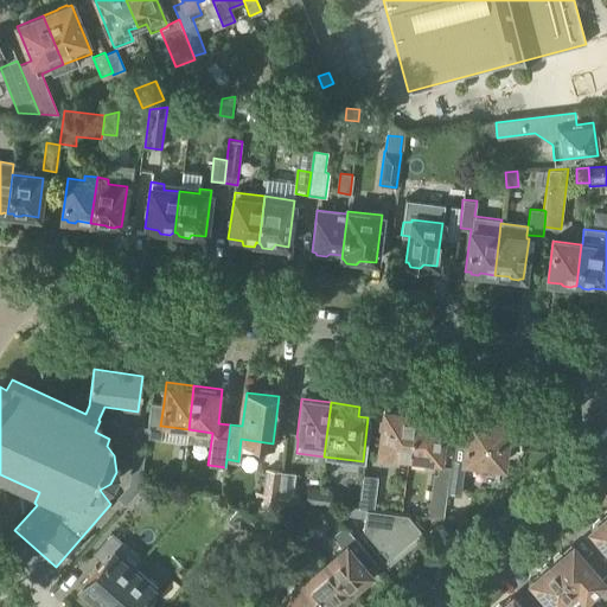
[(391,454),(408,455),(414,414),(383,410),(378,452),(377,458),(390,460),(391,454)]
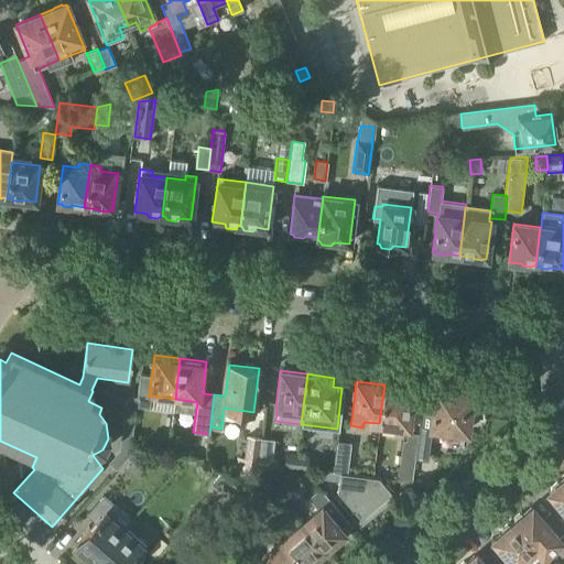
[(408,433),(413,388),(384,384),(379,423),(394,425),(394,432),(407,433),(408,433)]
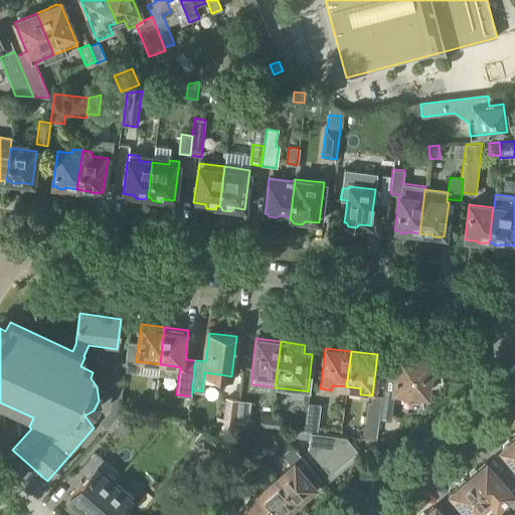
[(440,381),(444,360),(397,354),(393,390),(426,394),(428,380),(440,381)]
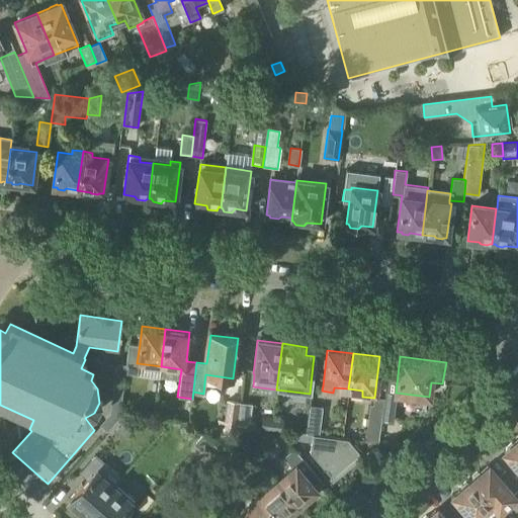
[(383,407),(395,408),(397,393),(396,393),(397,378),(386,377),(384,399),(383,407)]
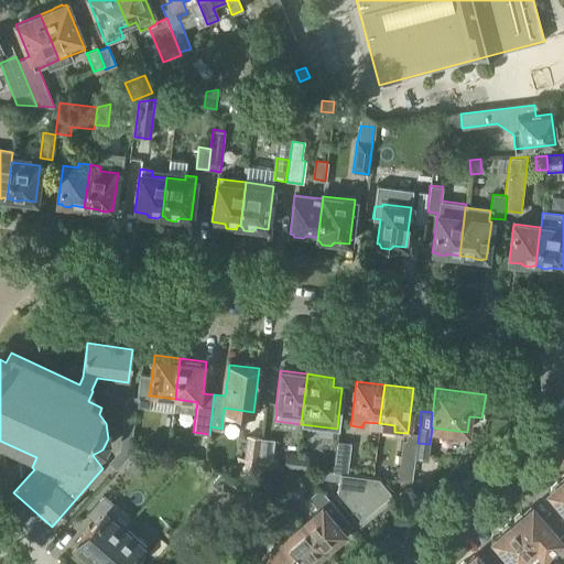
[(418,443),(419,434),(408,433),(407,433),(407,442),(401,441),(397,480),(413,483),(416,456),(418,443)]
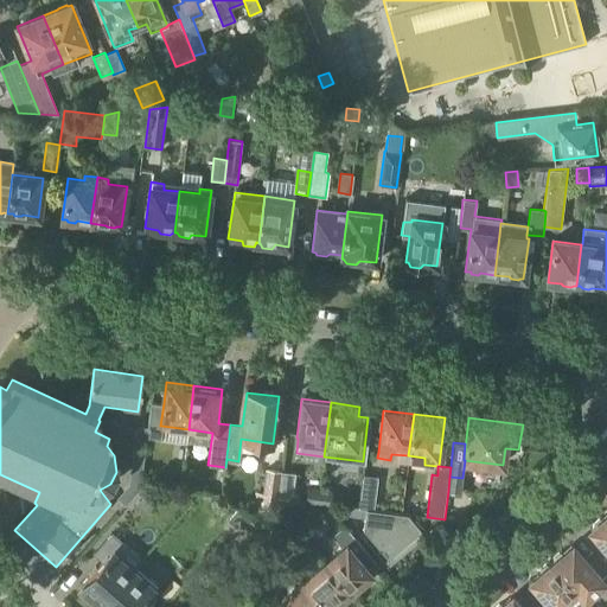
[(276,505),(280,472),(266,470),(262,498),(257,498),(256,511),(276,505)]
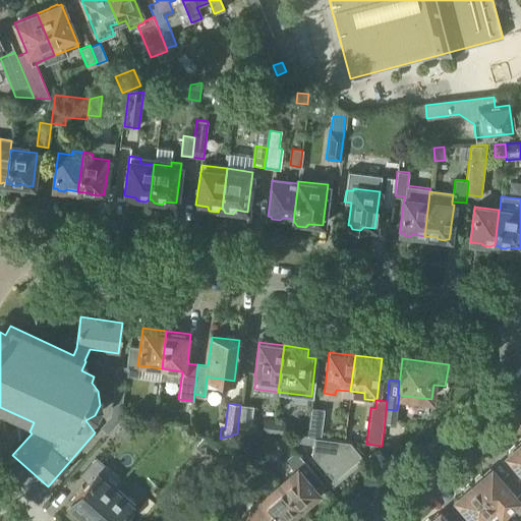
[(240,405),(237,433),(238,428),(250,429),(253,406),(240,405)]
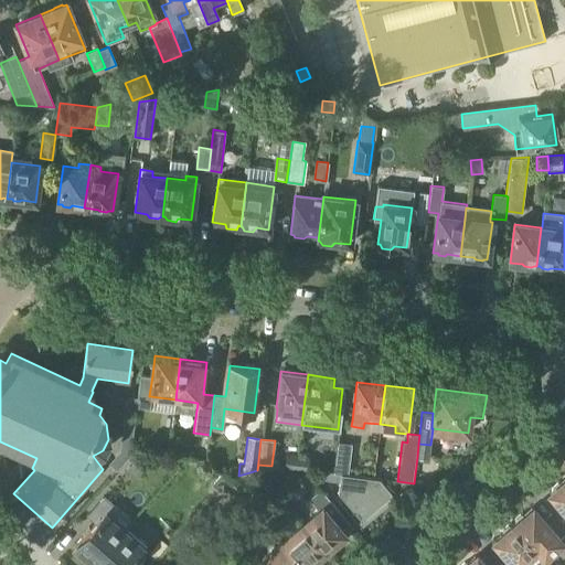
[(334,473),(340,475),(348,475),(351,444),(338,443),(334,473)]
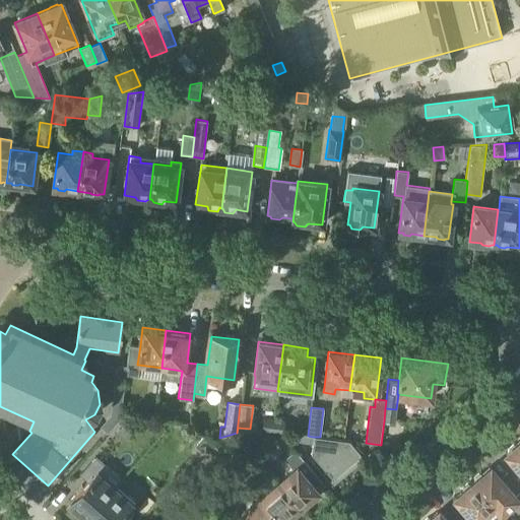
[(385,408),(384,420),(394,421),(396,409),(385,408)]
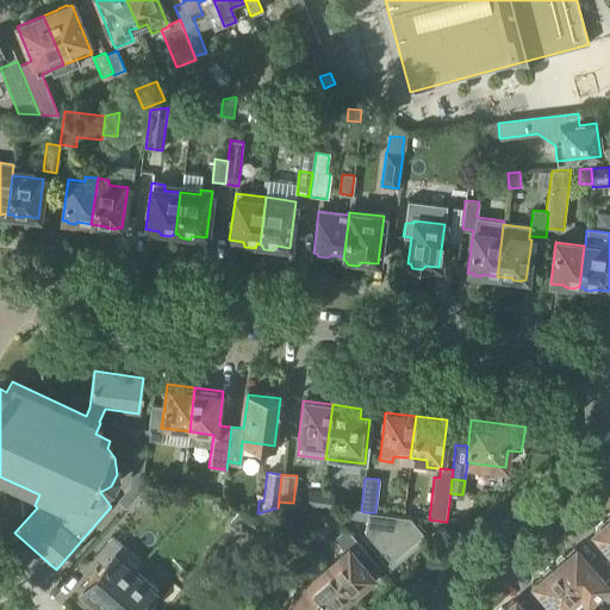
[(319,506),(321,493),(309,492),(306,505),(319,506)]
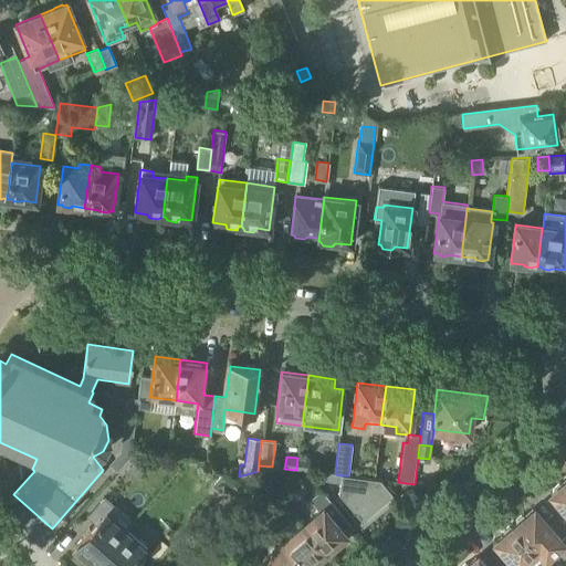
[(296,470),(308,471),(310,460),(297,458),(296,470)]
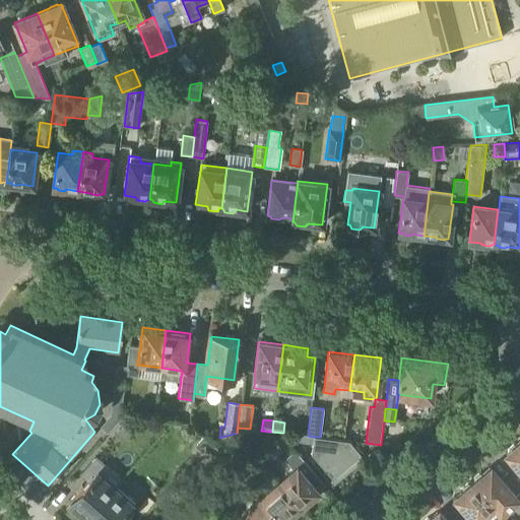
[(347,441),(320,437),(313,437),(311,453),(333,480),(361,457),(351,445),(347,441)]
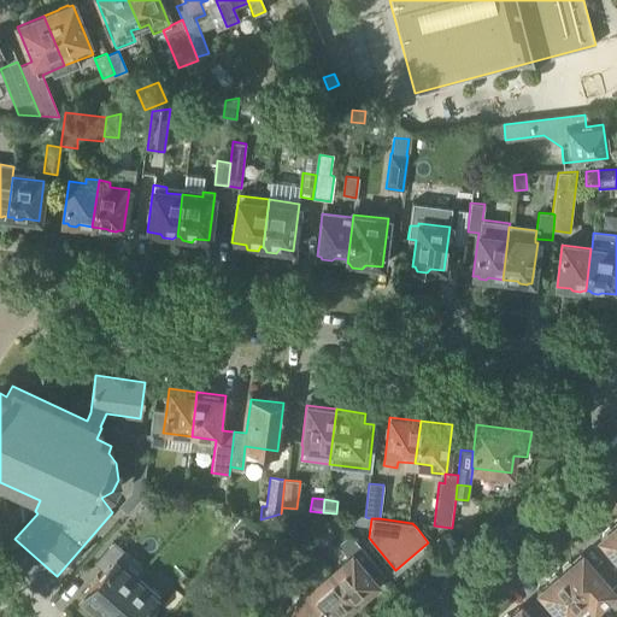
[(245,541),(225,558),(233,566),(263,540),(248,523),(241,519),(233,530),(245,541)]
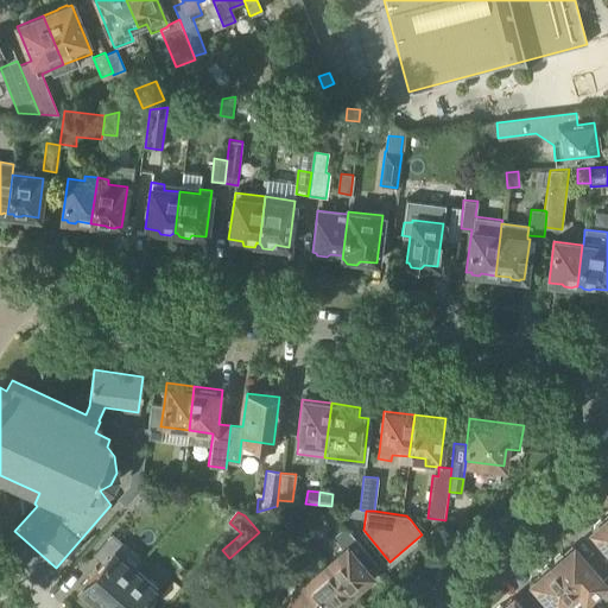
[(607,515),(603,520),(600,520),(593,526),(593,530),(590,531),(607,551),(607,515)]
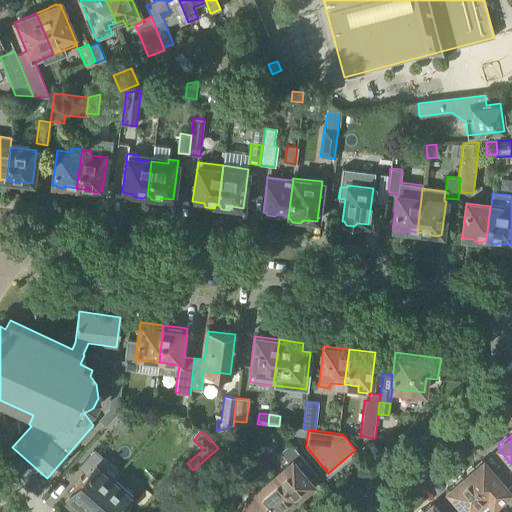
[(253,453),(262,446),(255,438),(246,445),(253,453)]
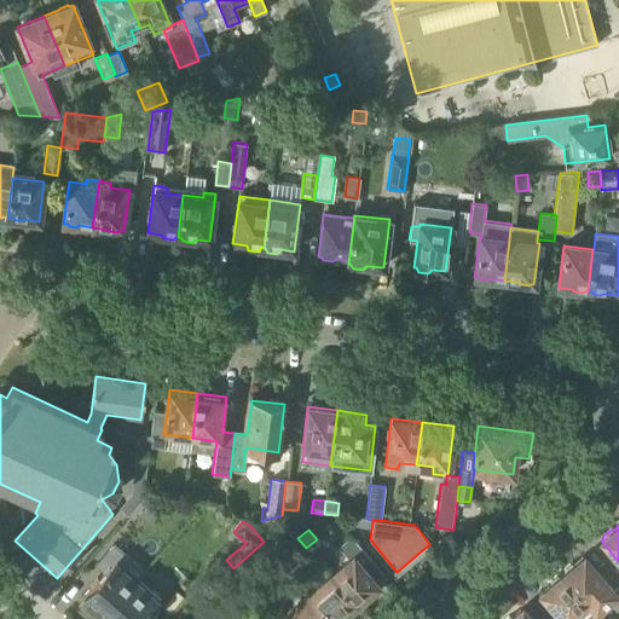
[(330,574),(356,605),(377,585),(376,583),(386,576),(371,559),(350,534),(337,545),(348,559),(330,574)]
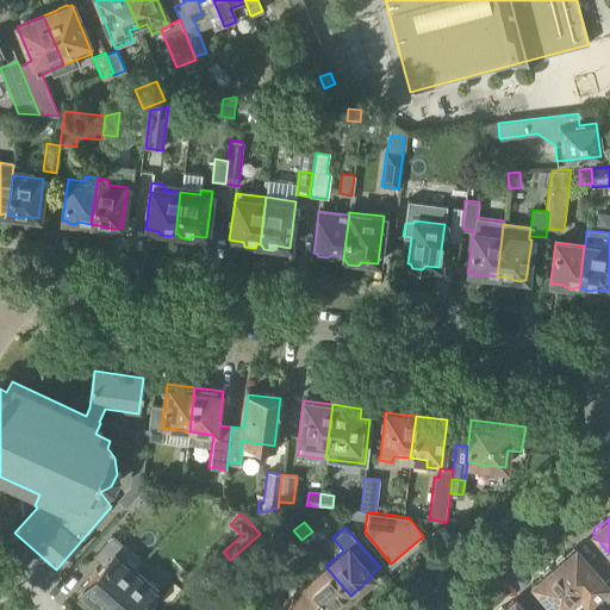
[(273,548),(281,558),(291,549),(274,530),(265,539),(273,548)]
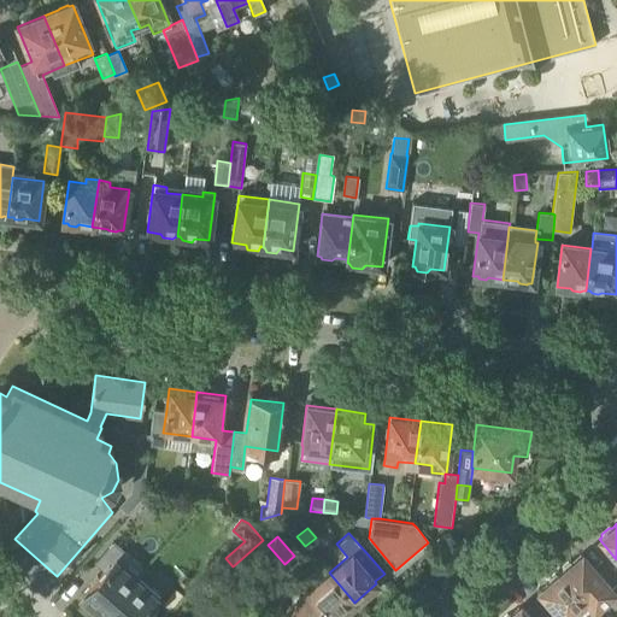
[(275,573),(285,564),(276,554),(266,563),(275,573)]
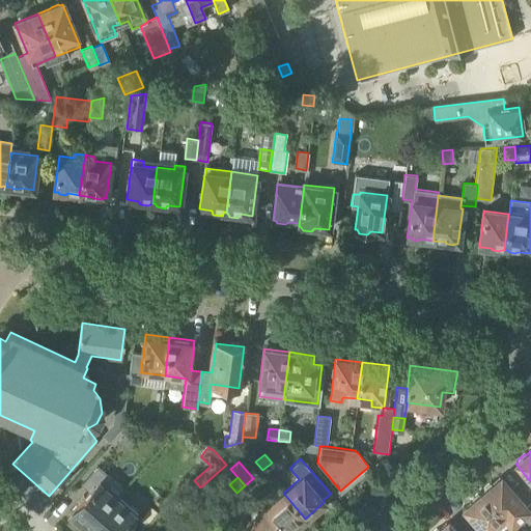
[(509,526),(525,513),(530,521),(530,502),(526,507),(500,477),(481,494),(502,518),(509,526)]
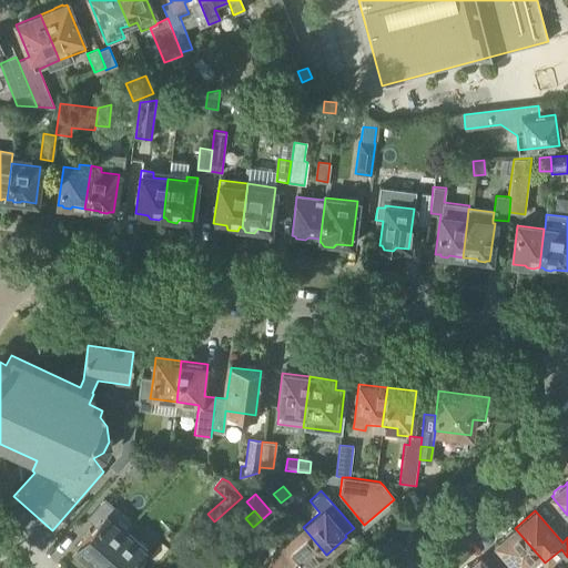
[(95,567),(123,535),(111,524),(114,520),(105,513),(74,549),(95,567)]
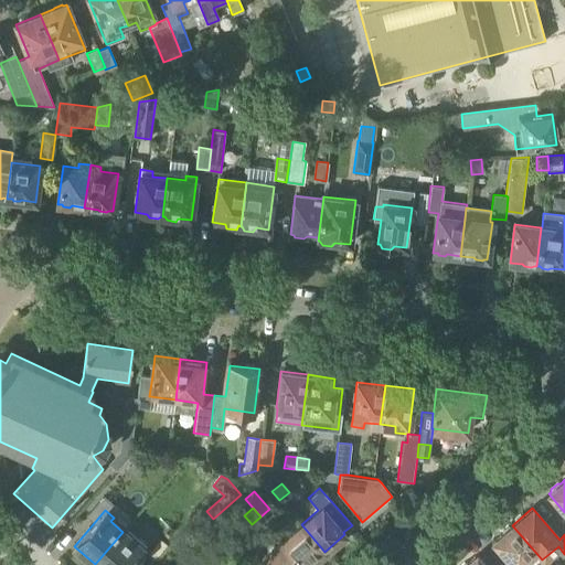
[(198,536),(213,520),(205,513),(190,530),(198,536)]
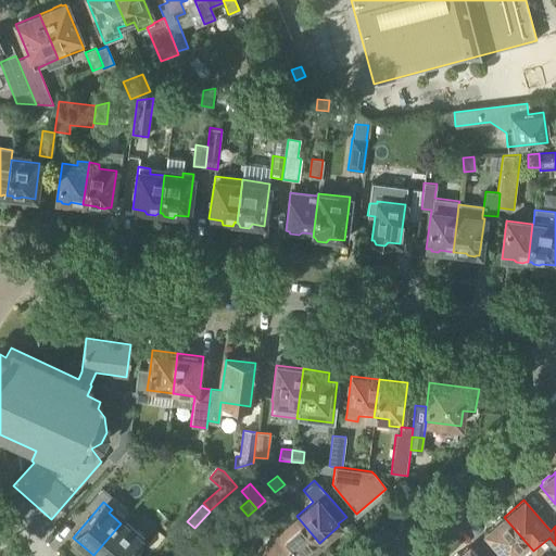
[(297,555),(303,555),(319,543),(297,516),(277,532),(297,555)]
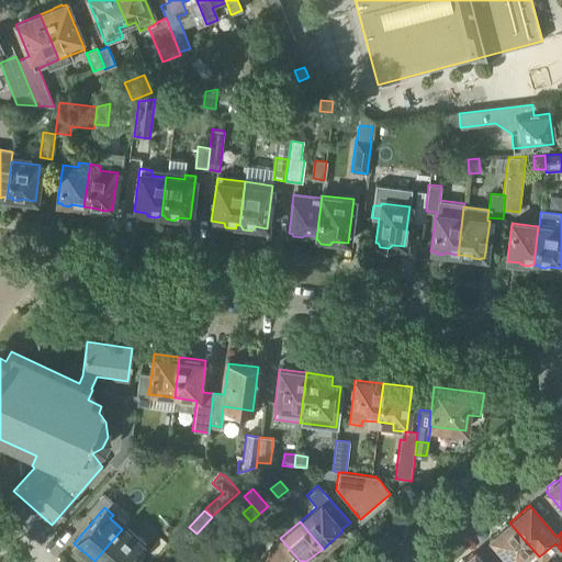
[(509,561),(532,561),(539,557),(531,548),(509,523),(491,539),(509,561)]
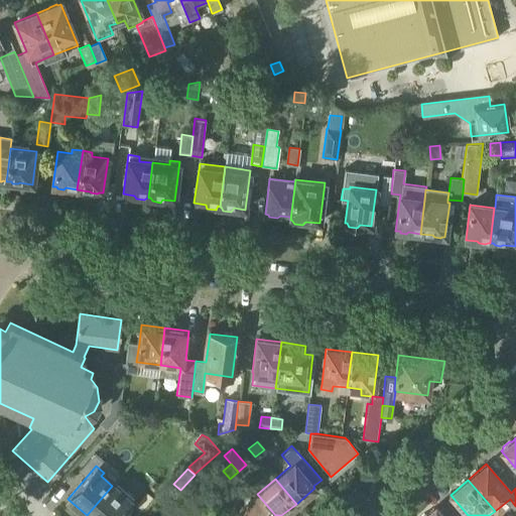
[(112,486),(87,515),(88,515),(117,515),(133,498),(126,491),(123,495),(112,486)]
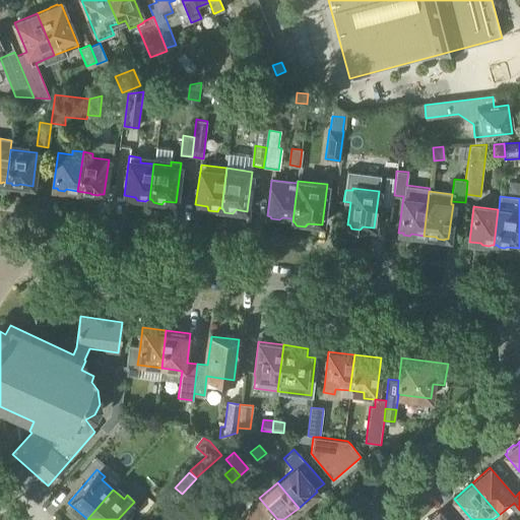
[(245,519),(277,519),(259,498),(241,514),(245,519)]
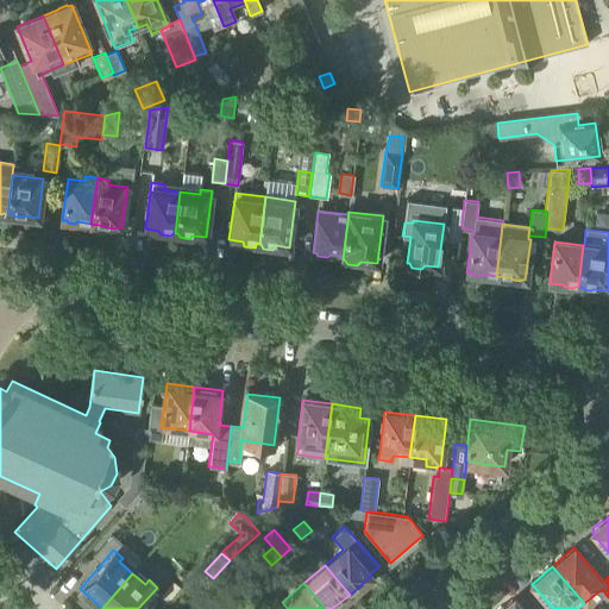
[(242,584),(232,595),(246,608),(249,608),(251,608),(258,600),(242,584)]
